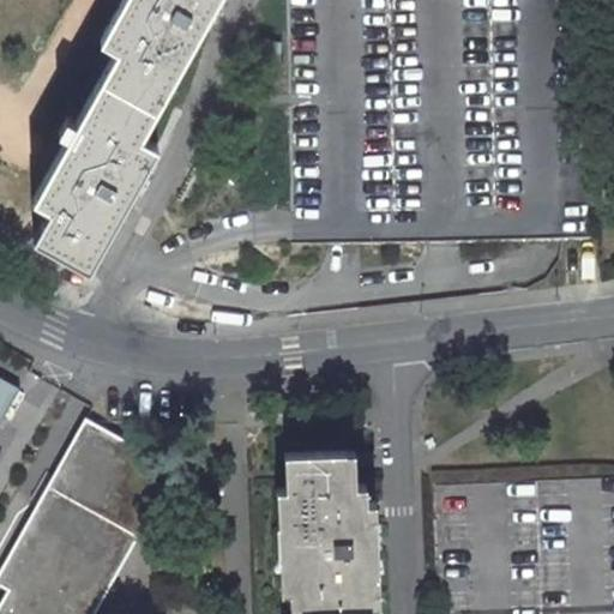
[(121,0),(102,36),(119,46),(35,194),(53,205),(35,235),(86,263),(130,187),(138,172),(156,142),(140,132),(204,16),(212,0),(121,0)]
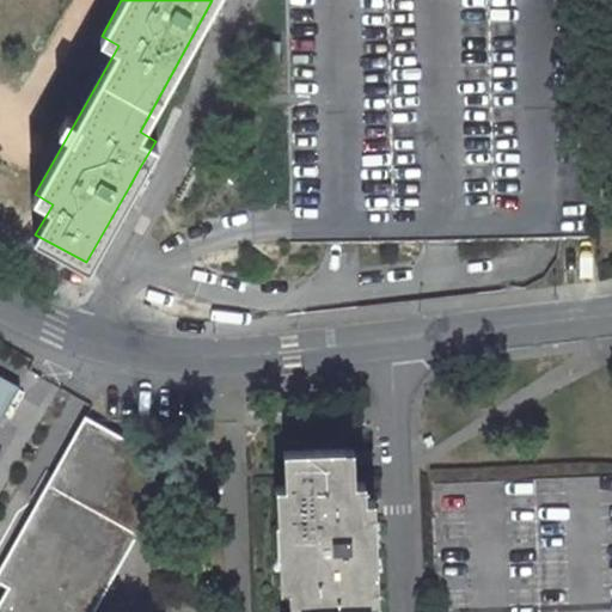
[(214,22),(222,6),(212,0),(203,16),(214,22)]
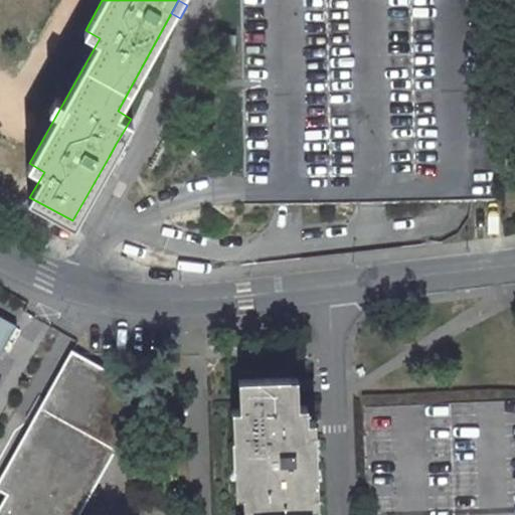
[(117,162),(125,149),(116,144),(109,157),(117,162)]
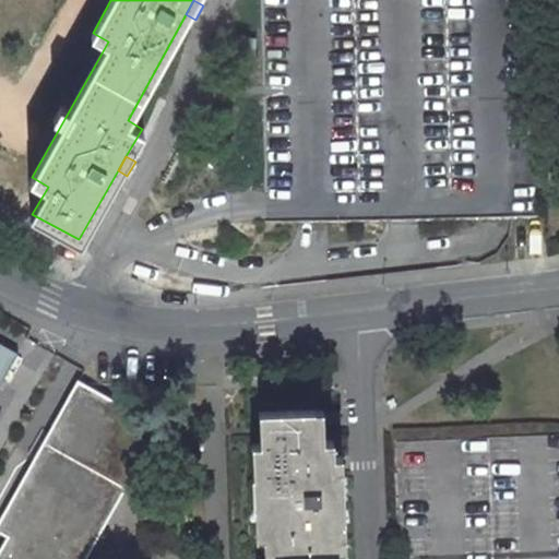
[(0,388),(19,356),(0,345),(0,388)]
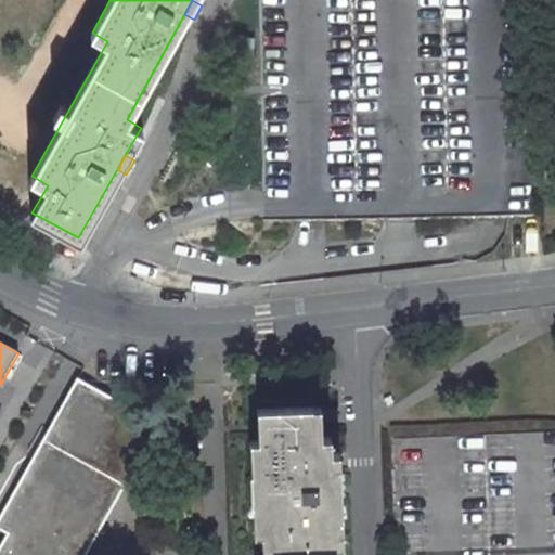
[(76,381),(0,518),(0,529),(8,534),(0,549),(0,554),(85,554),(157,426),(76,381)]
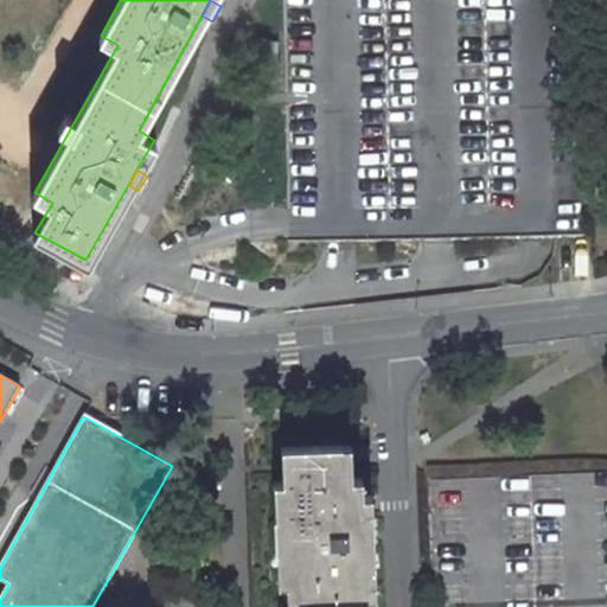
[(364,606),(360,477),(342,475),(339,445),(280,447),(280,478),(270,478),(274,583),(285,585),(285,602),(305,602),(305,606),(364,606)]
